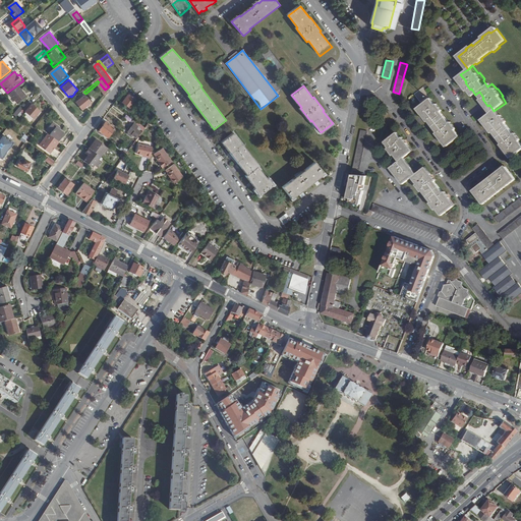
[(27,98),(19,88),(11,94),(19,104),(27,98)]
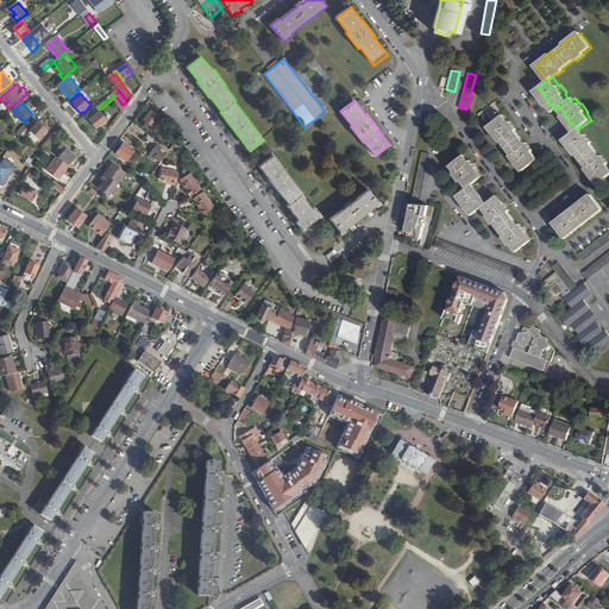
[(497,102),(487,111),(494,120),(504,112),(497,102)]
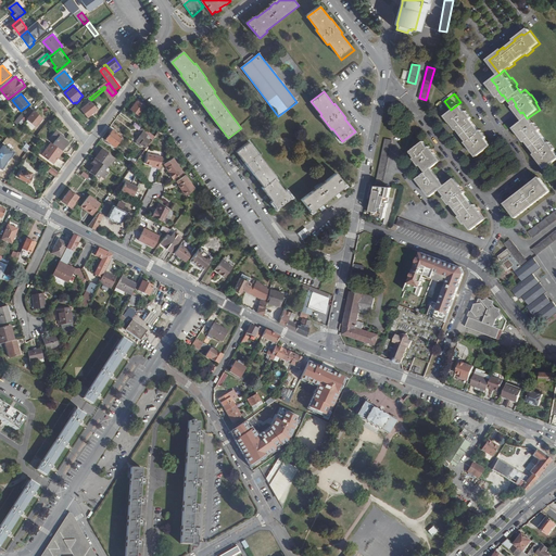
[(142,103),(138,100),(130,111),(139,117),(146,109),(141,104),(142,103)]
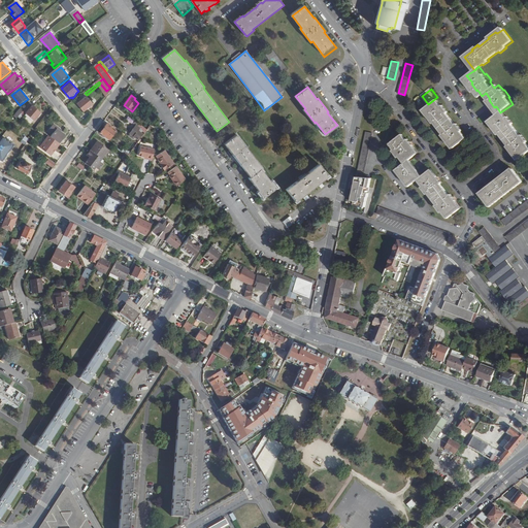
[(95,104),(88,96),(78,104),(85,112),(95,104)]
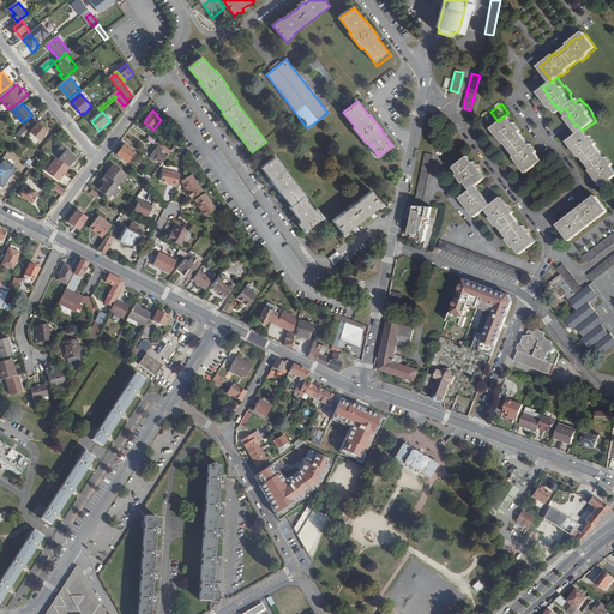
[(529,173),(543,161),(537,154),(539,152),(533,144),(531,145),(522,132),(523,131),(516,122),(515,124),(510,116),(494,127),(500,134),(499,137),(505,144),(506,143),(516,156),(515,157),(521,166),(522,164),(529,173)]
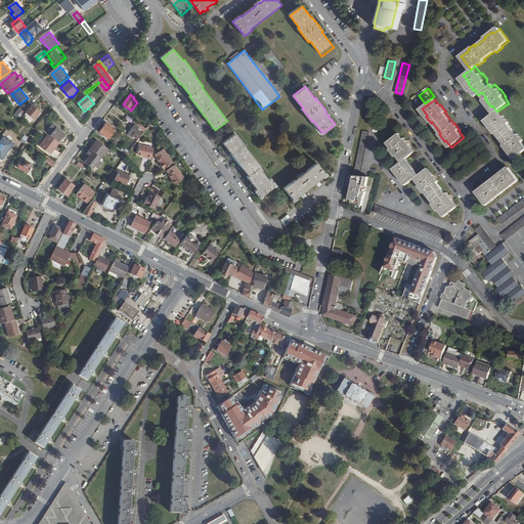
[(42,112),(31,101),(24,111),(35,120),(42,112)]
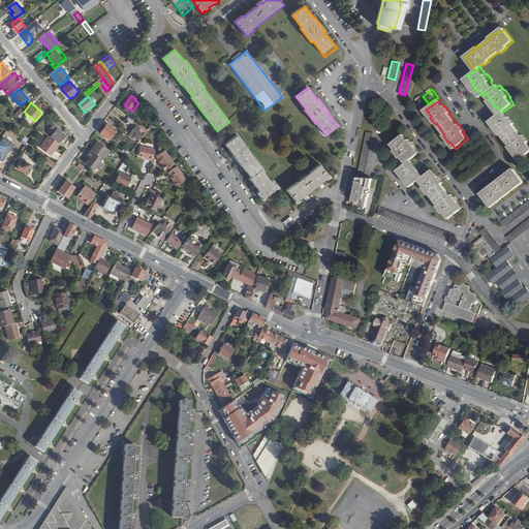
[(504,111),(501,113),(492,120),(497,127),(496,128),(501,134),(502,133),(510,146),(509,147),(515,154),(516,152),(521,160),(528,153),(528,144),(528,143),(528,141),(525,135),(524,136),(515,125),(516,124),(511,117),(509,118),(504,111)]
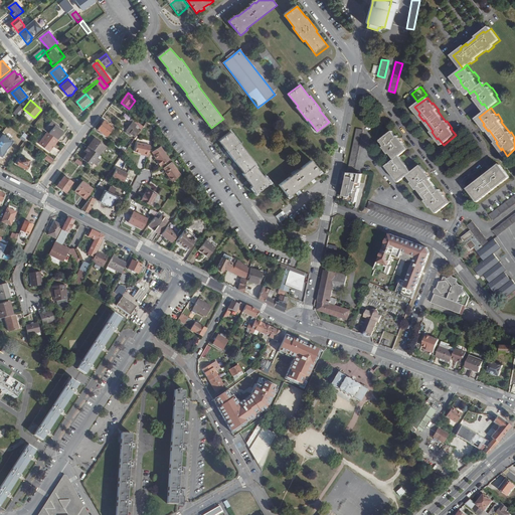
[(143,129),(145,127),(136,120),(135,123),(133,122),(128,130),(131,132),(130,134),(132,135),(133,134),(136,136),(139,131),(136,128),(138,126),(143,129)]
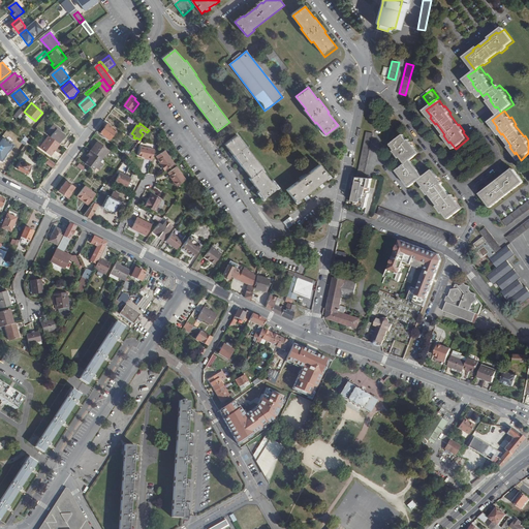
[(117,131),(107,124),(100,133),(102,135),(102,136),(106,139),(106,138),(110,141),(117,131)]
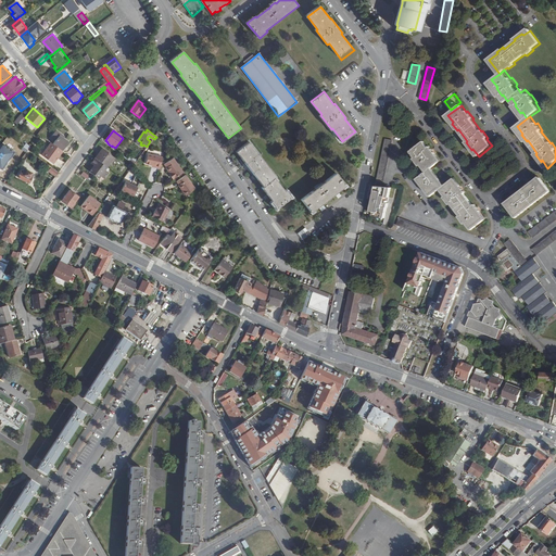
[(64,152),(72,143),(66,140),(62,137),(63,135),(59,133),(54,138),(59,141),(55,146),(64,152)]
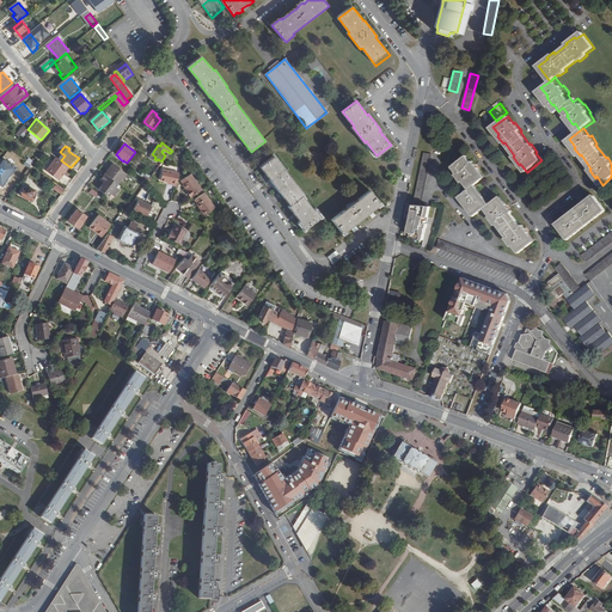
[(433,155),(424,154),(415,201),(423,202),(433,155)]
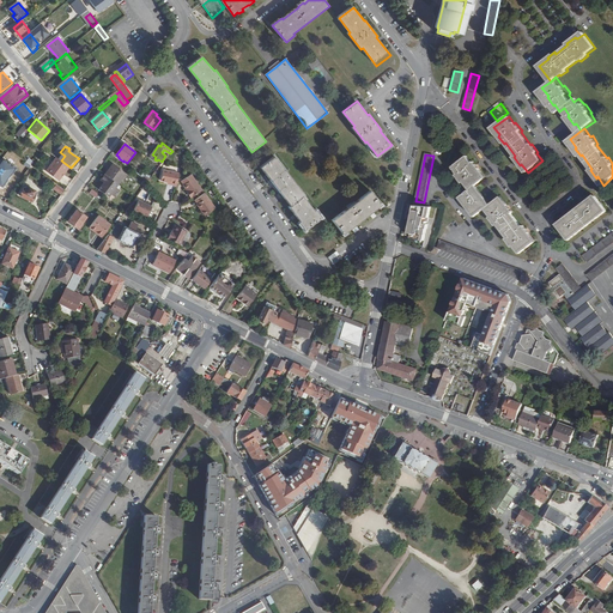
[(305,232),(322,218),(316,211),(315,211),(303,196),(304,195),(274,156),(261,167),(291,206),(290,207),(301,223),(299,224),(305,232)]
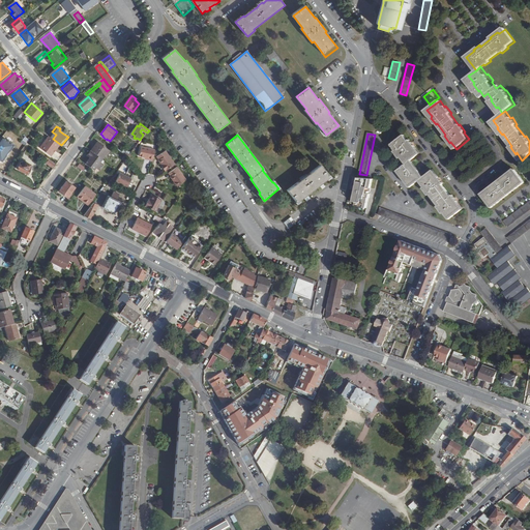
[(15,145),(2,136),(0,139),(0,162),(1,163),(15,145)]
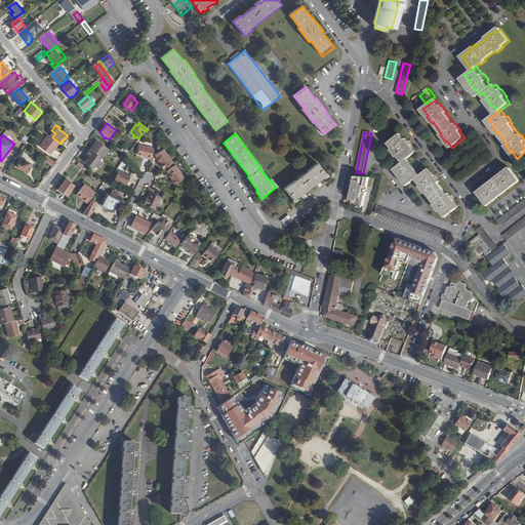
[(417,179),(421,176),(407,160),(416,153),(411,148),(413,146),(407,138),(406,139),(401,134),(389,144),(394,149),(392,151),(397,158),(399,157),(404,163),(396,169),(409,187),(417,179)]
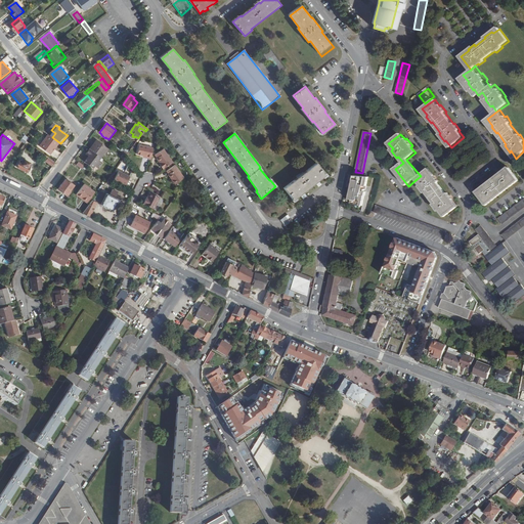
[(52,137),(48,135),(40,146),(51,155),(60,143),(52,137)]
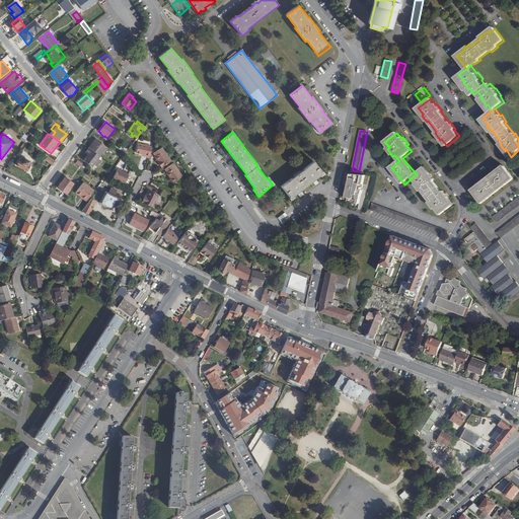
[(92,145),(90,148),(92,150),(101,156),(107,147),(101,143),(100,144),(96,140),(92,145)]
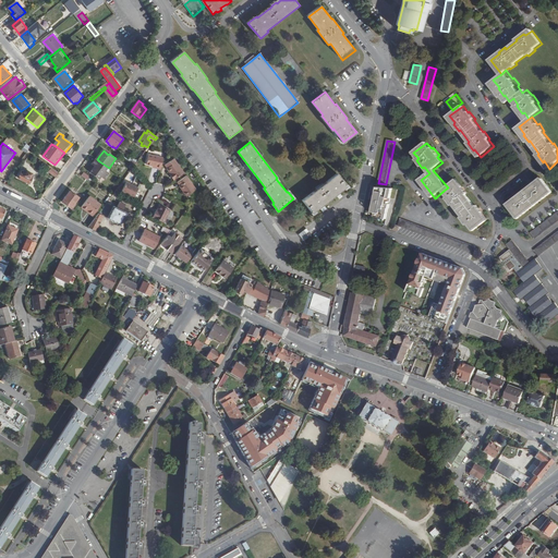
[(161,170),(165,158),(149,156),(147,165),(154,167),(158,167),(158,169),(161,170)]
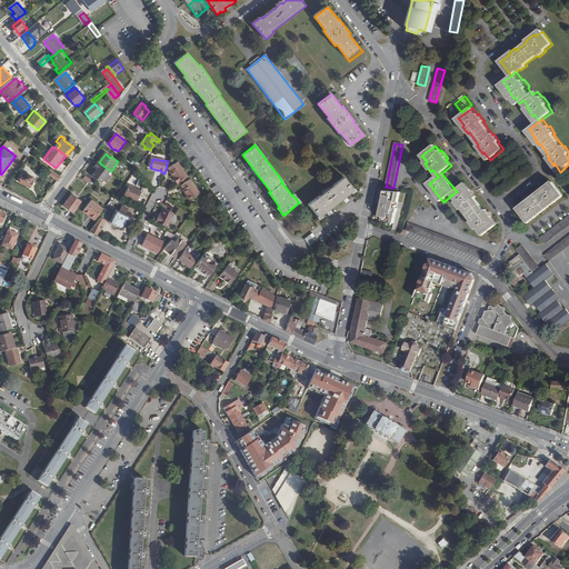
[(101,165),(99,162),(96,168),(97,169),(98,170),(93,177),(100,181),(103,178),(103,177),(107,172),(109,173),(111,171),(101,165)]
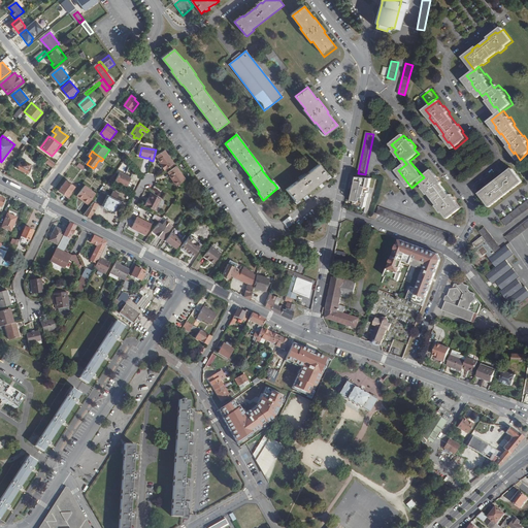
[(165,171),(175,164),(165,151),(158,156),(160,160),(159,161),(162,165),(163,166),(162,167),(165,171)]
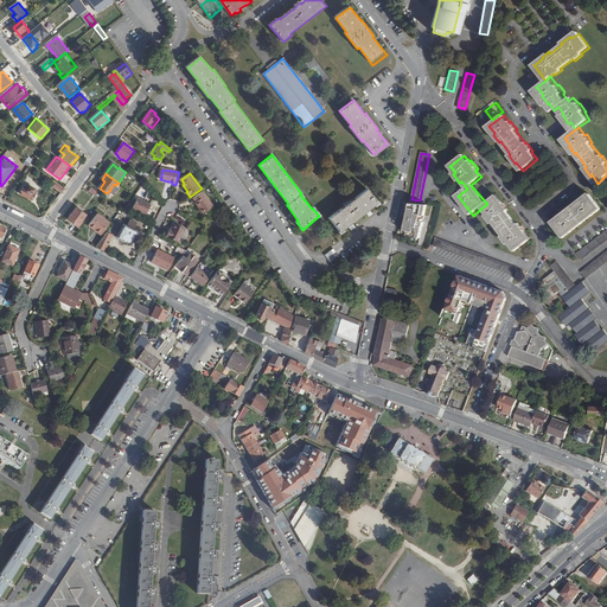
[(53,189),(62,195),(65,189),(55,181),(53,185),(55,186),(53,189)]
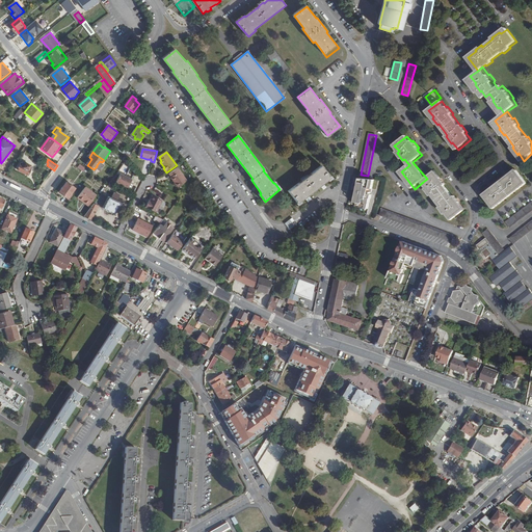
[(31,165),(23,161),(18,170),(28,177),(32,169),(30,168),(31,165)]
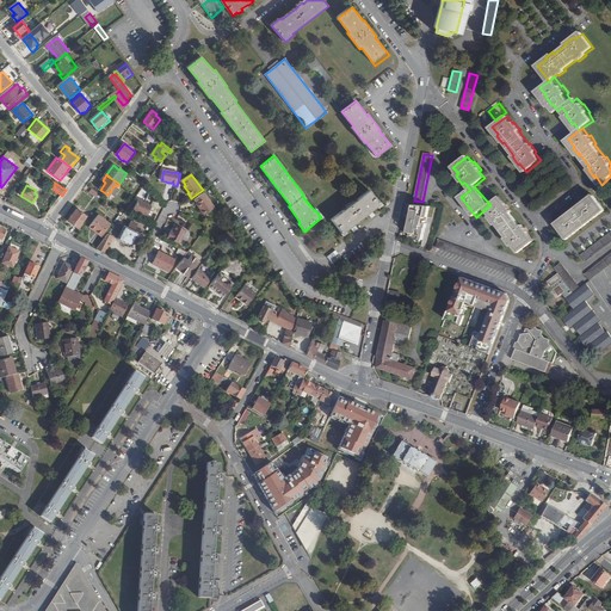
[(122,190),(117,186),(115,185),(111,190),(111,191),(107,195),(110,197),(112,193),(115,196),(116,193),(117,195),(122,190)]
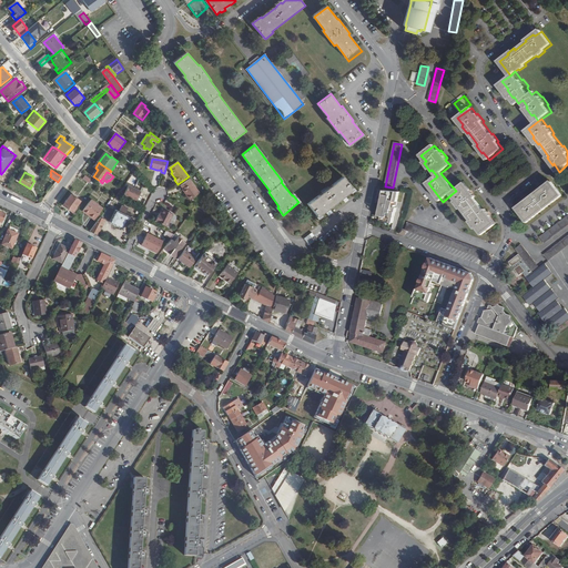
[(354,191),(344,178),(310,205),(320,217),(354,191)]
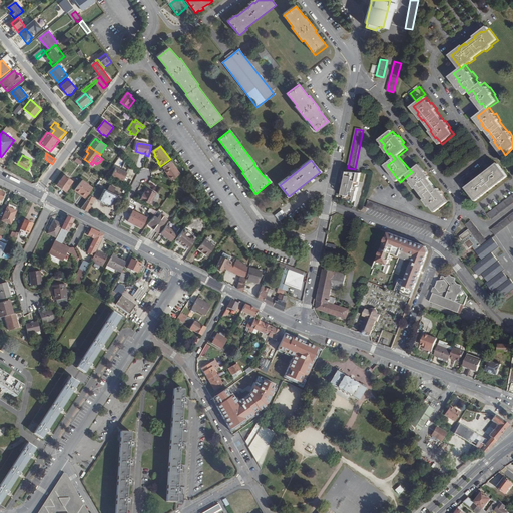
[(172,181),(181,175),(172,162),(164,168),(166,171),(165,171),(172,181)]
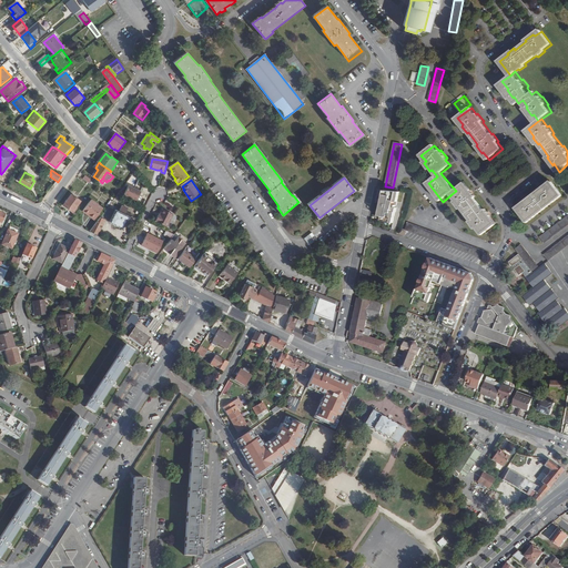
[(564,198),(554,183),(518,211),(528,224),(564,198)]
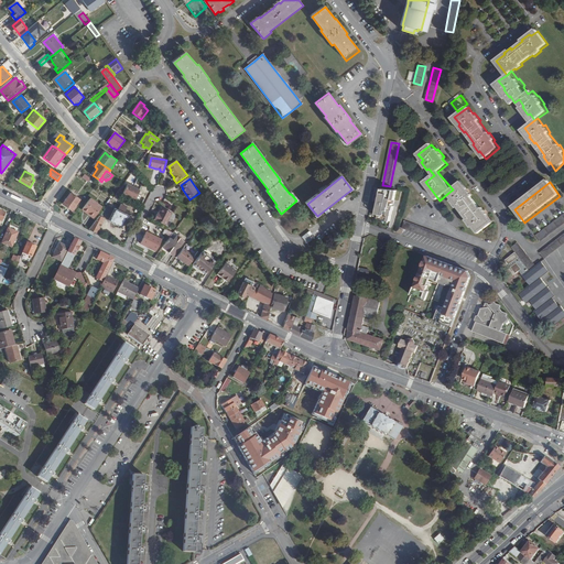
[(462,183),(453,190),(448,193),(453,199),(452,201),(457,208),(459,207),(468,219),(467,220),(473,227),(474,226),(479,234),(492,224),(487,216),(488,215),(483,207),(481,208),(473,197),(474,196),(468,188),(466,190),(462,183)]
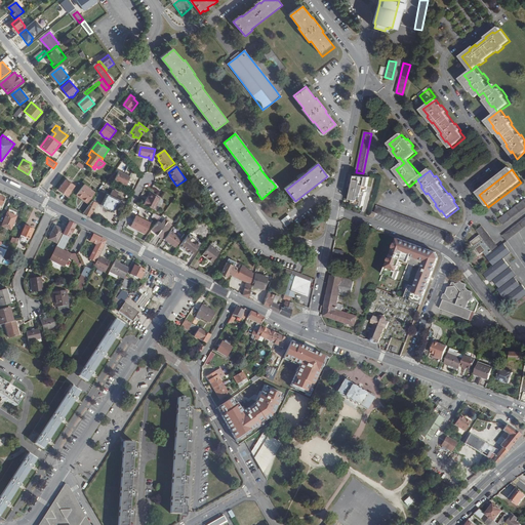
[(115,180),(127,187),(131,177),(119,171),(115,180)]
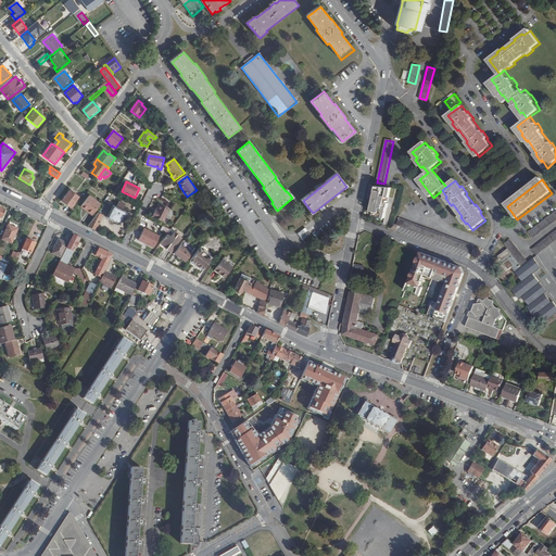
[(392,189),(377,187),(373,212),(375,213),(375,216),(386,219),(388,207),(389,209),(390,203),(388,202),(388,200),(387,200),(388,196),(390,197),(392,189)]
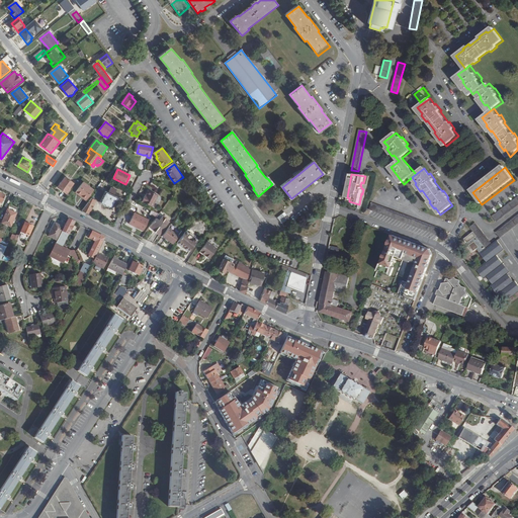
[(67,194),(74,183),(66,177),(59,187),(67,194)]
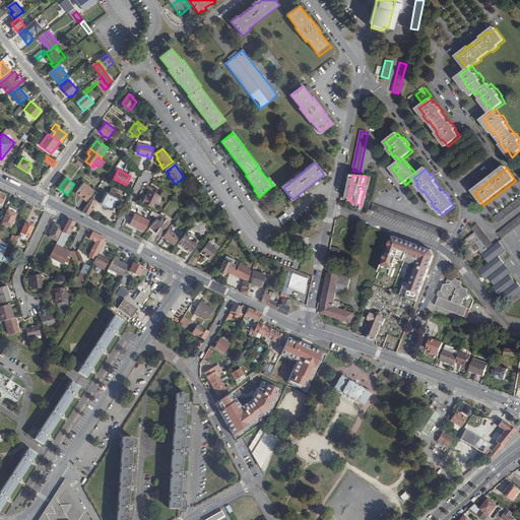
[(95,191),(84,183),(77,194),(87,201),(95,191)]
